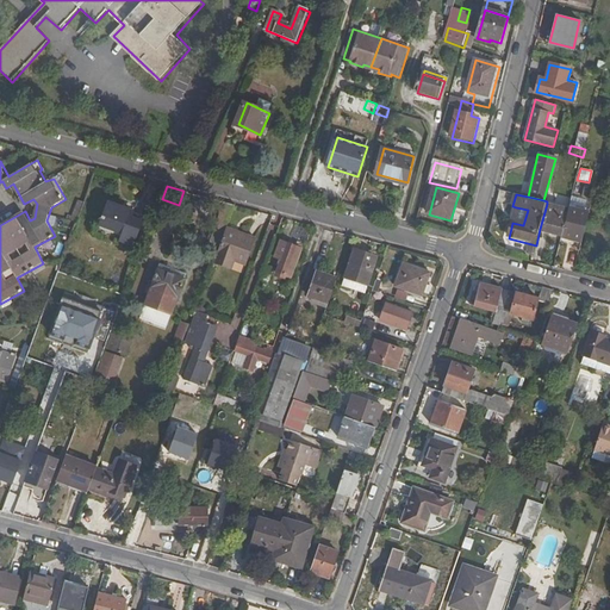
[(125,241),(137,244),(148,216),(111,203),(106,217),(105,216),(104,219),(105,221),(104,225),(128,235),(125,241)]
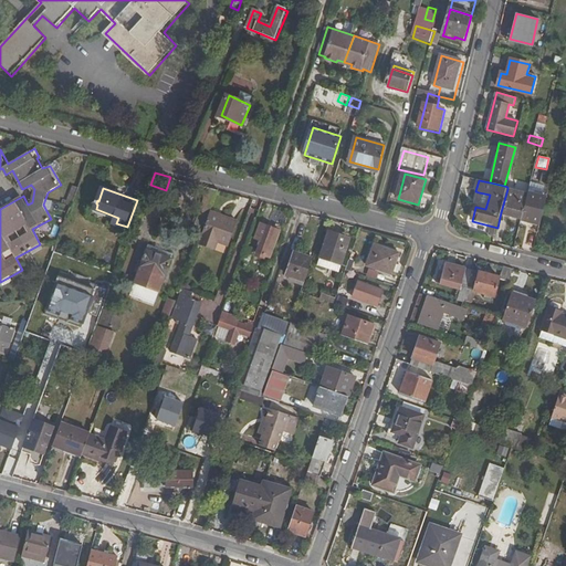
[(212,211),(220,190),(210,188),(197,224),(207,228),(212,211)]
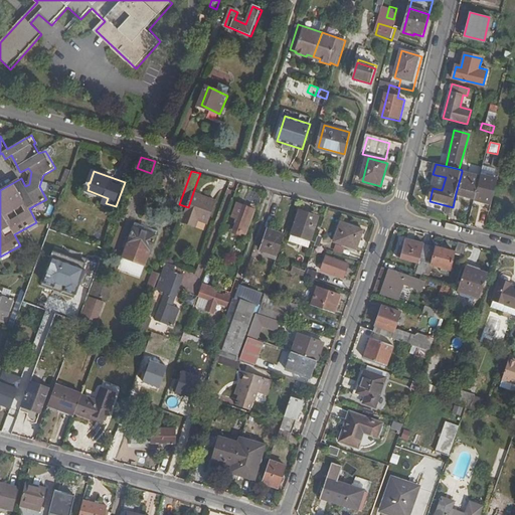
[(456,193),(476,197),(481,176),(462,172),(456,193)]
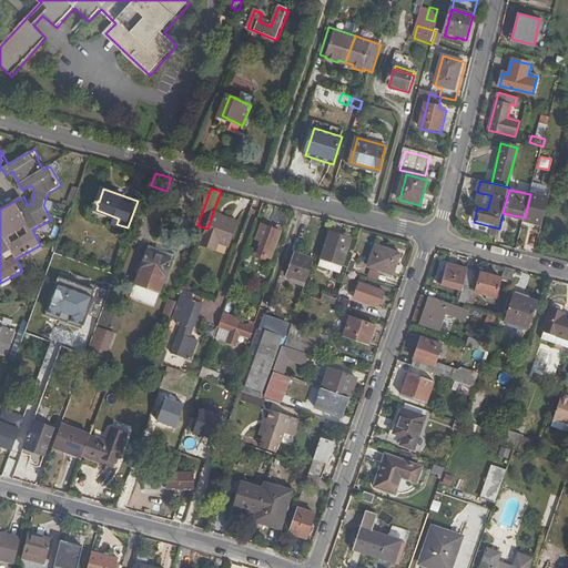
[(492,195),(480,193),(477,208),(487,210),(492,195)]
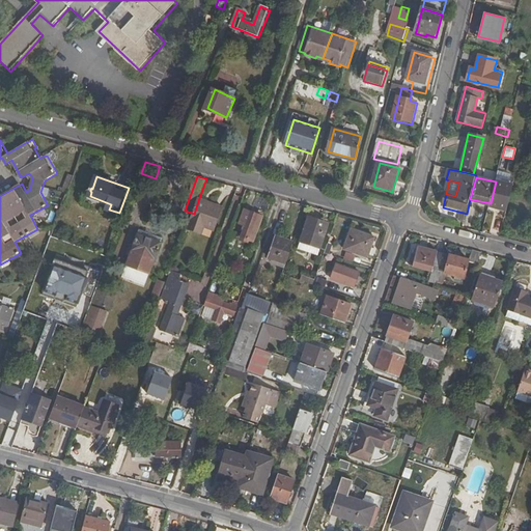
[(496,182),(491,203),(495,205),(508,208),(514,186),(496,180),(496,182)]
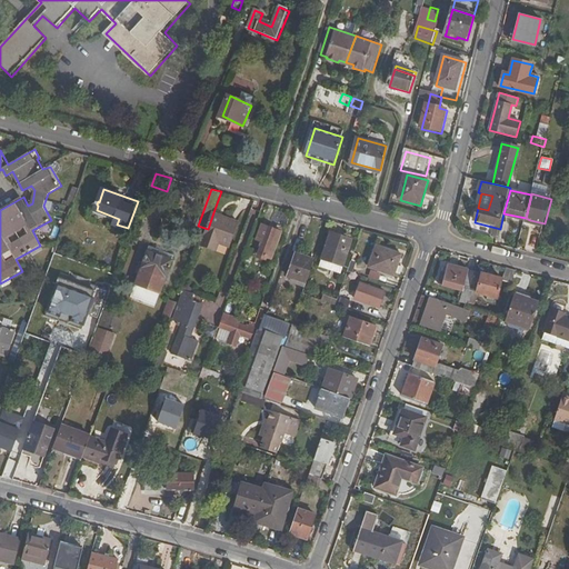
[(208,229),(201,246),(217,251),(220,243),(232,248),(241,222),(213,212),(208,229)]
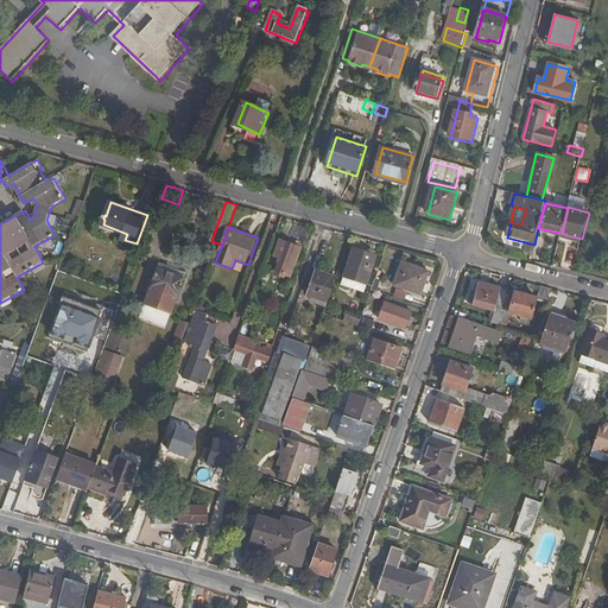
[(150,253),(157,255),(163,240),(156,238),(150,253)]
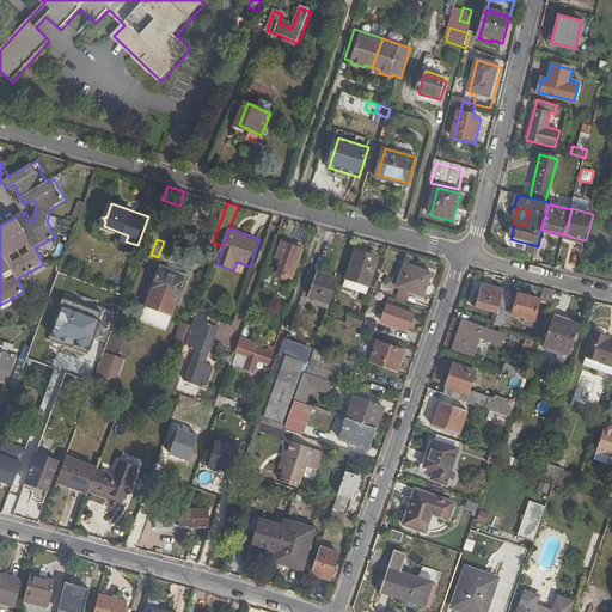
[(293,279),(304,249),(283,242),(277,258),(280,259),(280,262),(282,263),(279,274),(293,279)]
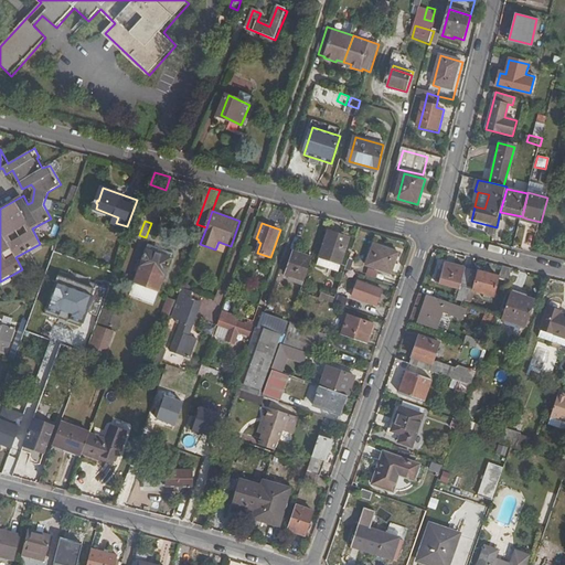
[(329,263),(338,266),(348,240),(328,233),(316,266),(326,269),(329,263)]
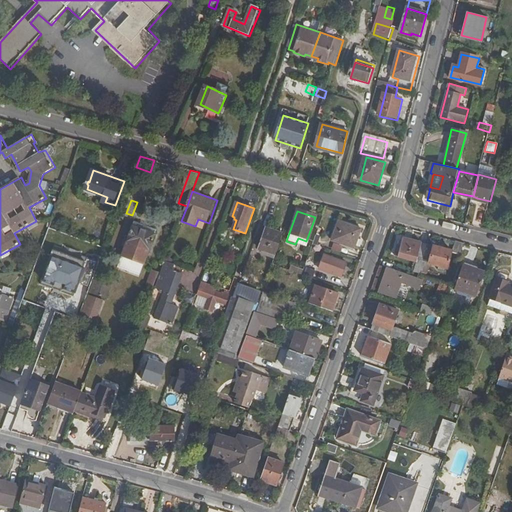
[(136,221),(135,225),(158,233),(159,229),(136,221)]
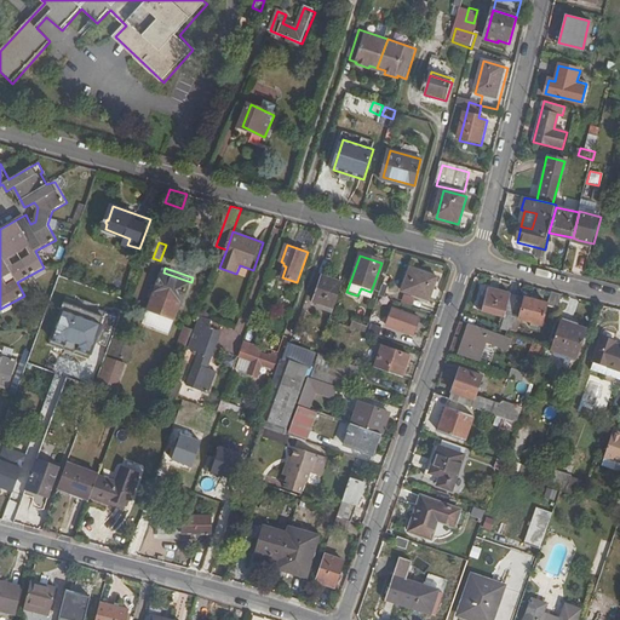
[(403,292),(430,300),(437,277),(412,269),(403,292)]
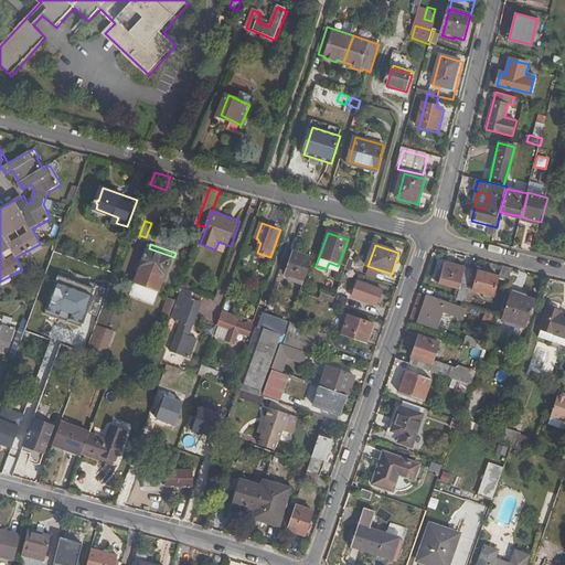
[(174,257),(149,248),(137,281),(162,290),(174,257)]
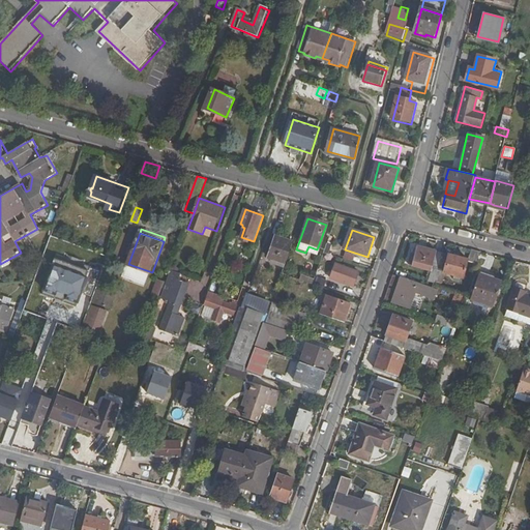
[(231,234),(226,248),(232,252),(234,247),(231,246),(235,235),(231,234)]
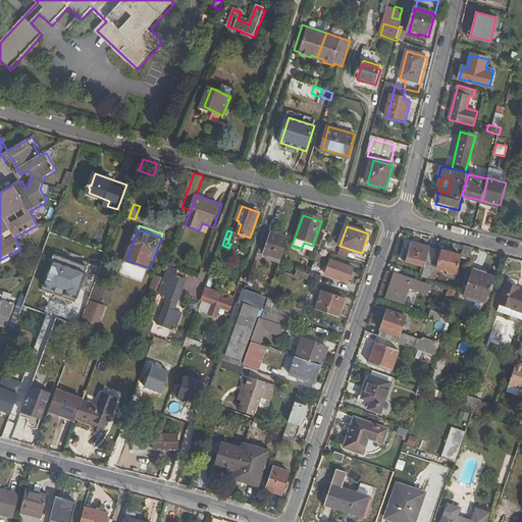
[(274,259),(279,260),(286,241),(271,236),(264,255),(274,259)]
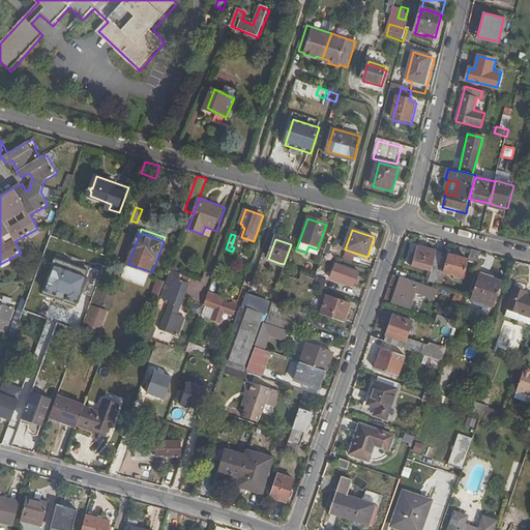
[(432,266),(433,262),(436,251),(417,245),(414,257),(412,256),(410,264),(431,269),(432,266)]
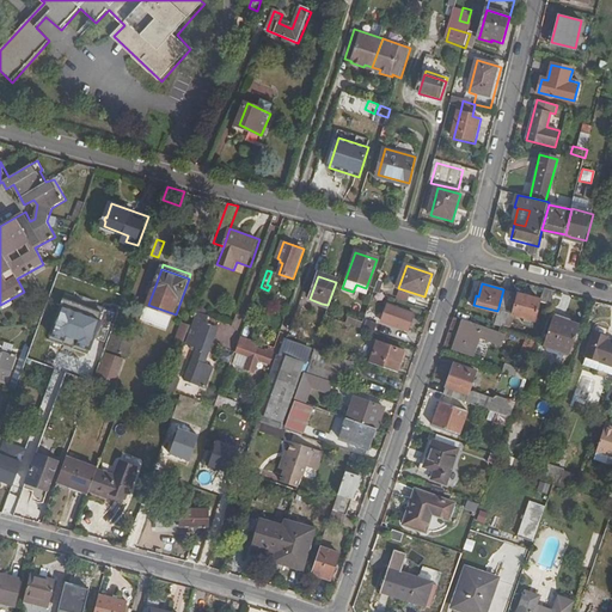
[(512,292),(503,289),(500,303),(507,305),(512,292)]
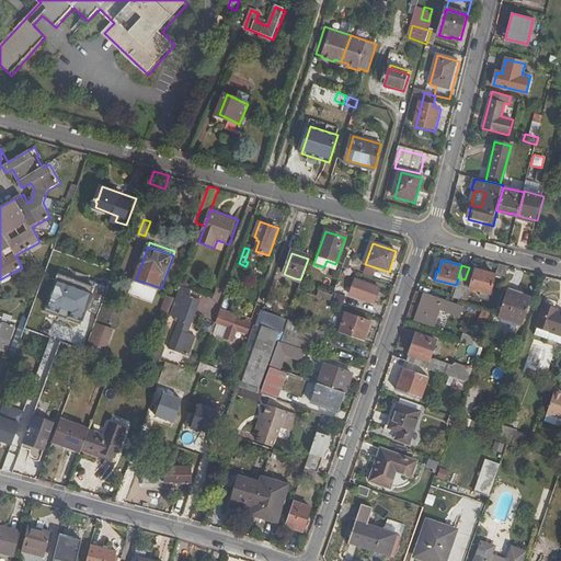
[(469,267),(465,279),(472,282),(476,268),(469,267)]
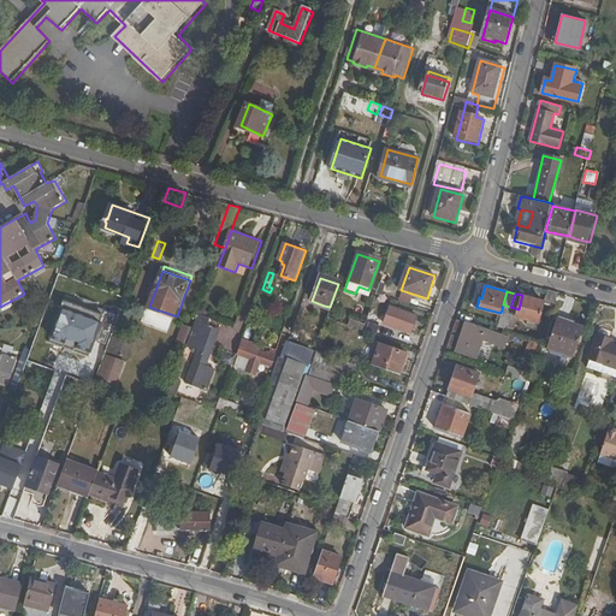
[(519,309),(516,315),(538,321),(544,301),(522,295),(519,309)]
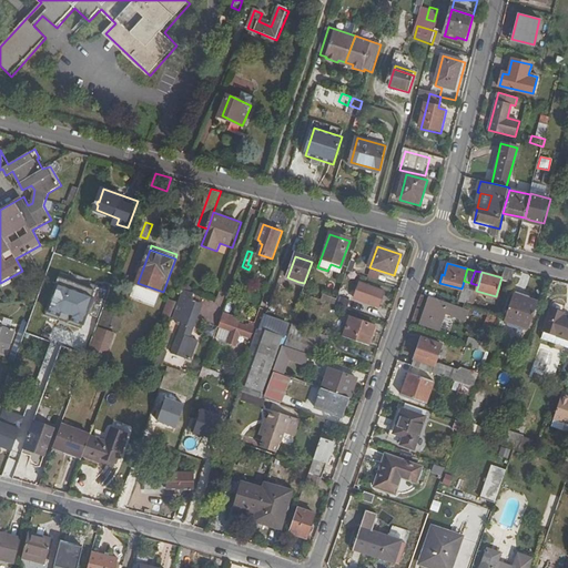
[(107,291),(111,293),(118,275),(113,274),(107,291)]
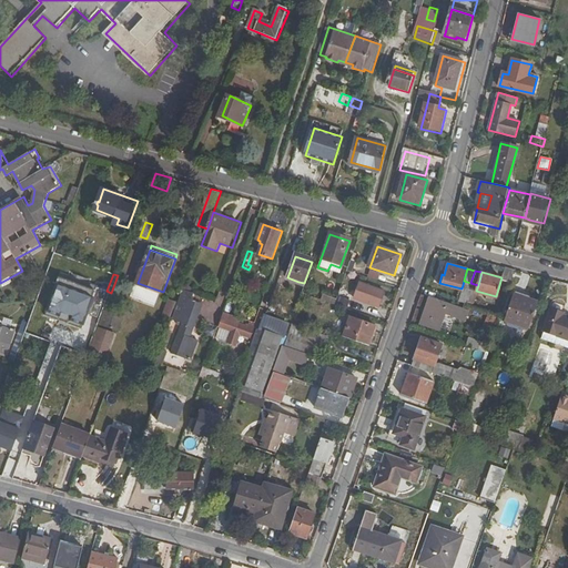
[(98,294),(59,280),(46,314),(85,328),(98,294)]
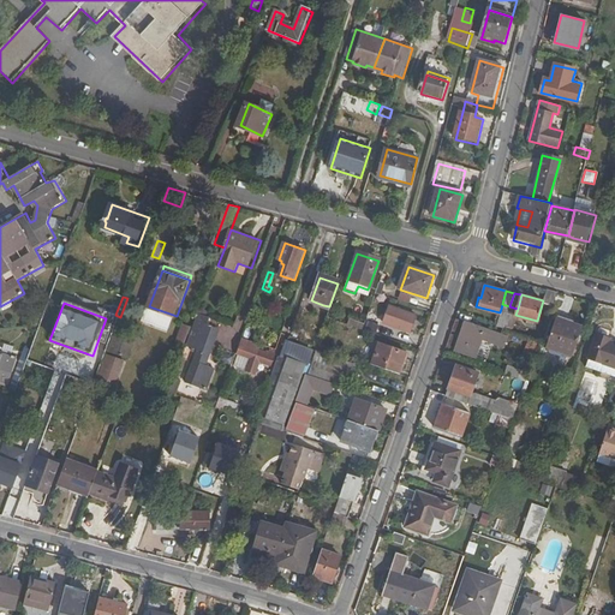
[(320,316),(327,318),(327,317),(330,308),(329,306),(323,305),(320,316)]
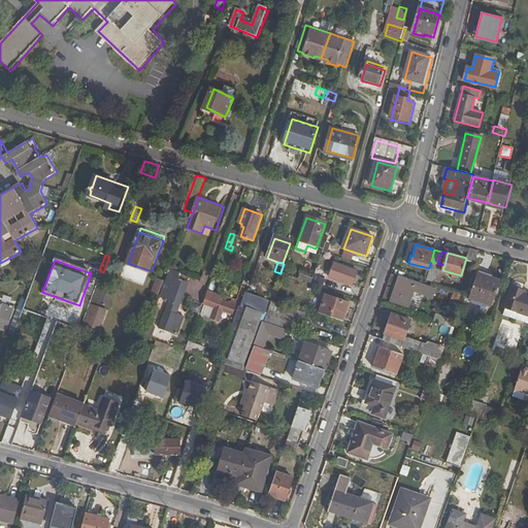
[(330,279),(353,287),(359,271),(336,263),(330,279)]
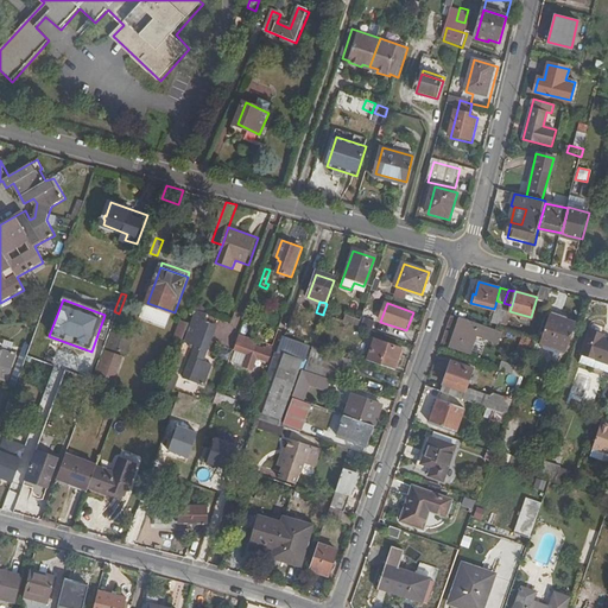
[(495,305),(494,309),(491,321),(496,323),(501,309),(502,306),(495,305)]
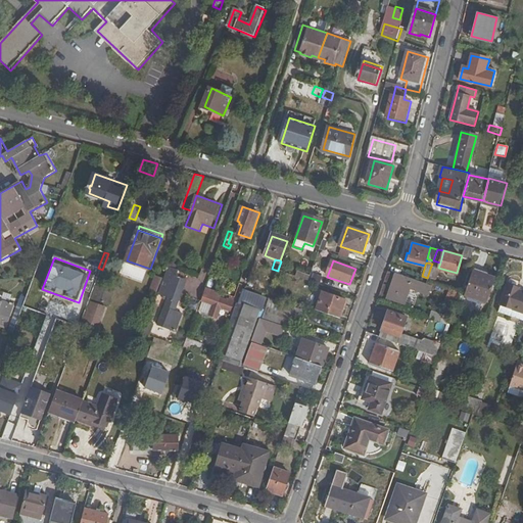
[(310,281),(321,285),(324,274),(314,270),(312,276),(310,281)]
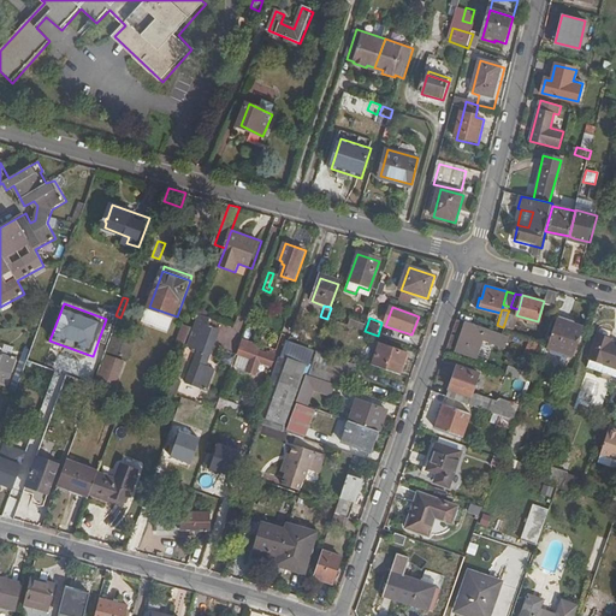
[(585,327),(558,318),(548,349),(574,359),(585,327)]
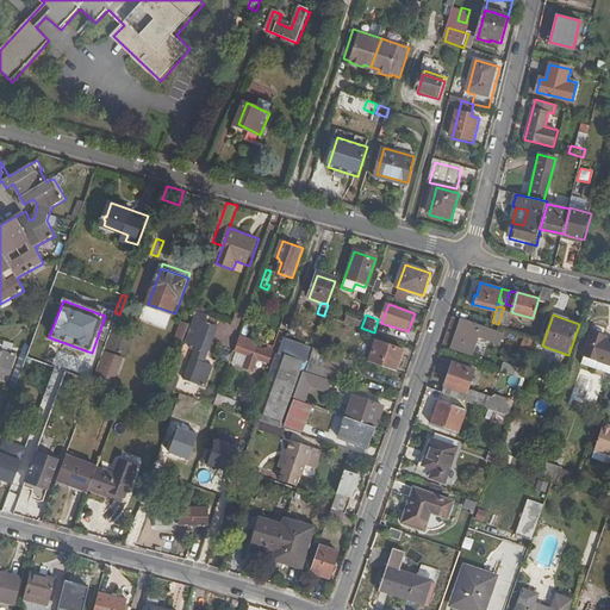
[(344,322),(361,328),(363,322),(347,317),(344,322)]
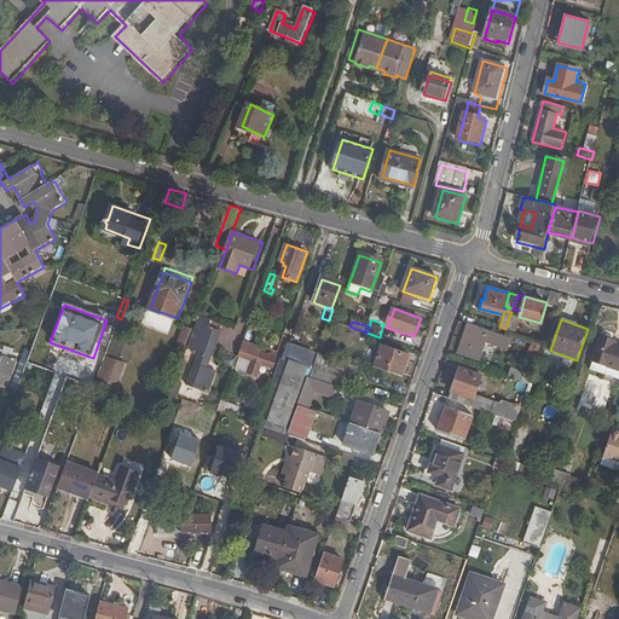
[(510,336),(472,323),(470,327),(467,325),(458,352),(479,359),(486,337),(492,340),(492,342),(507,347),(510,336)]
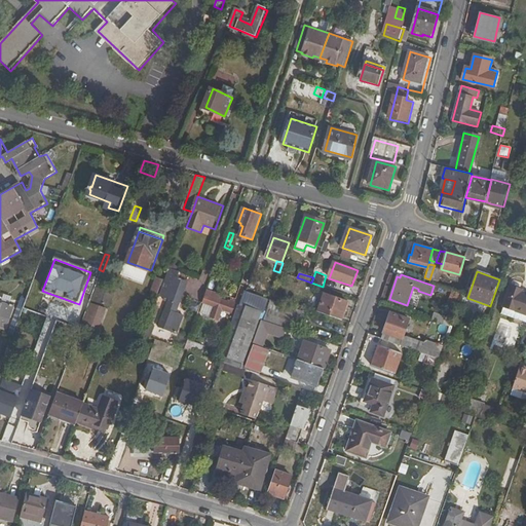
[(154,292),(160,294),(165,279),(160,276),(154,292)]
